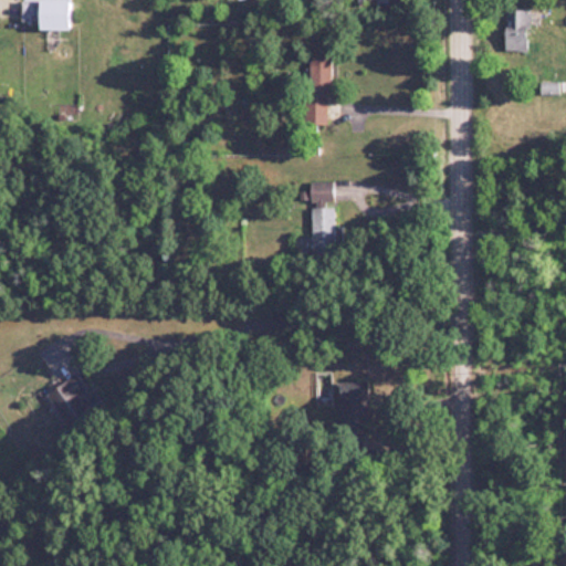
[(530,8),(505,8),(505,50),(530,50),(530,8)]
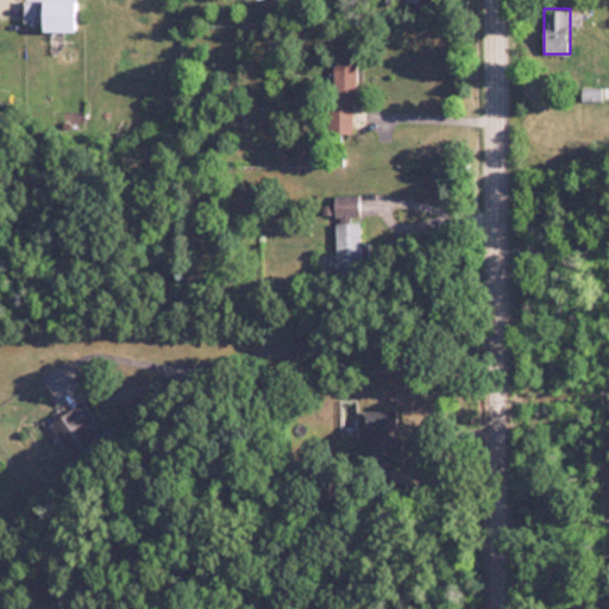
[(355,60),(333,60),(333,135),(355,135),(355,60)]
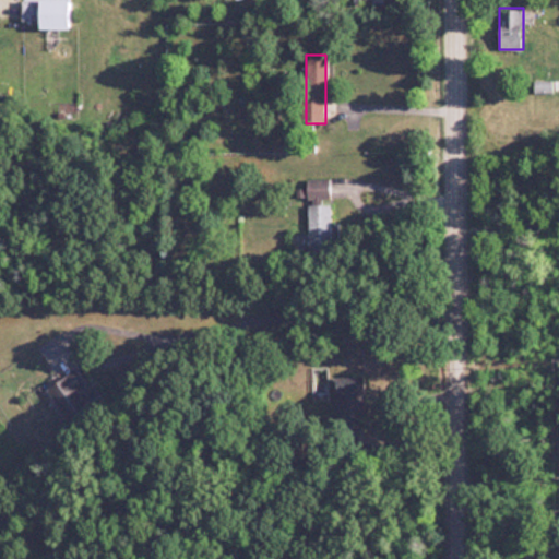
[(550,92),(550,81),(533,81),(533,92),(550,92)]
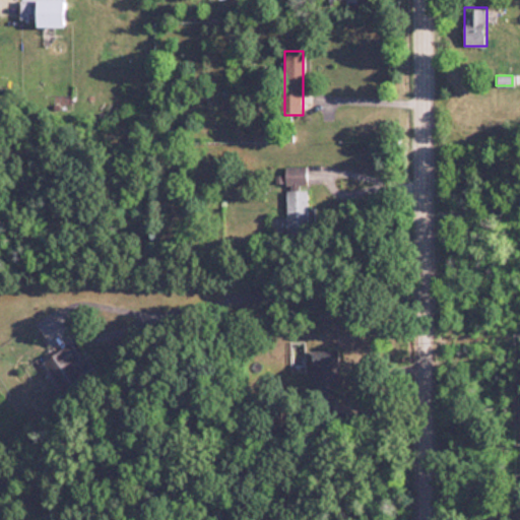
[(305,234),(305,167),(288,167),(288,234),(305,234)]
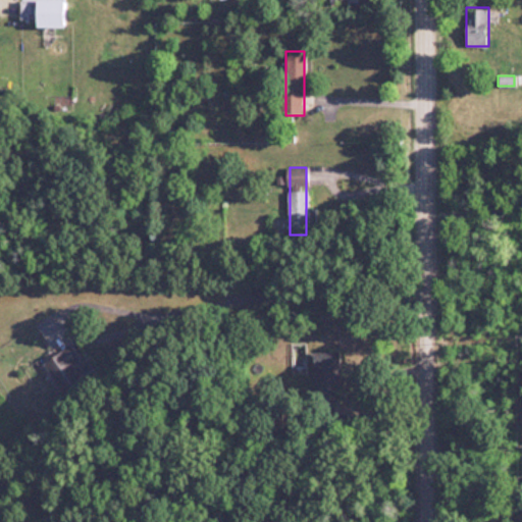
[(103,380),(77,344),(48,365),(72,402),(103,380)]
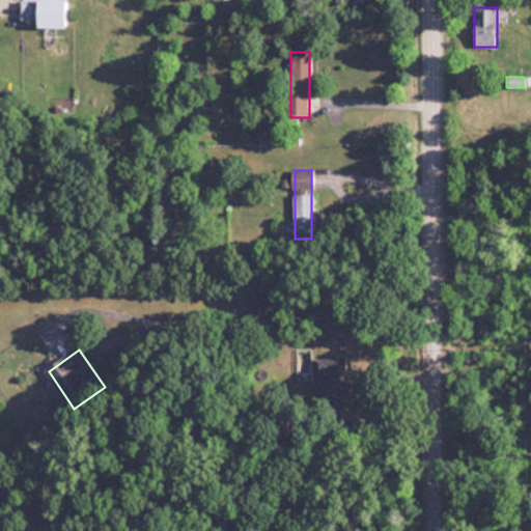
[(318,400),(345,400),(345,358),(318,358),(318,400)]
